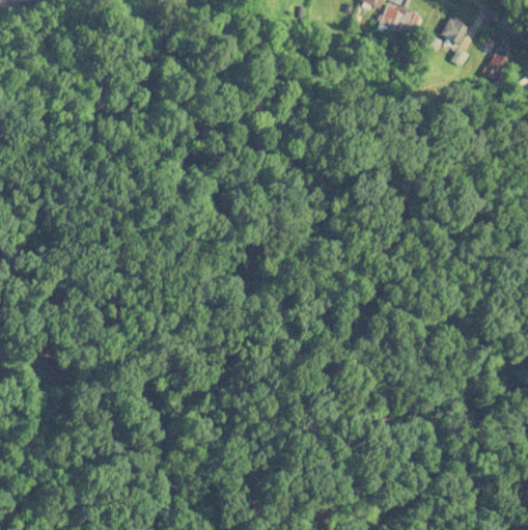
[(360,0),(363,2),(361,7),(369,10),(372,5),(380,8),(383,0),(360,0)]
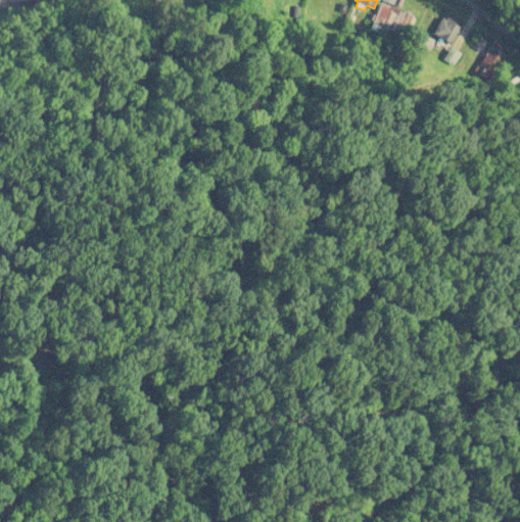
[(382,2),(415,15),(406,37),(373,24),(382,2)]
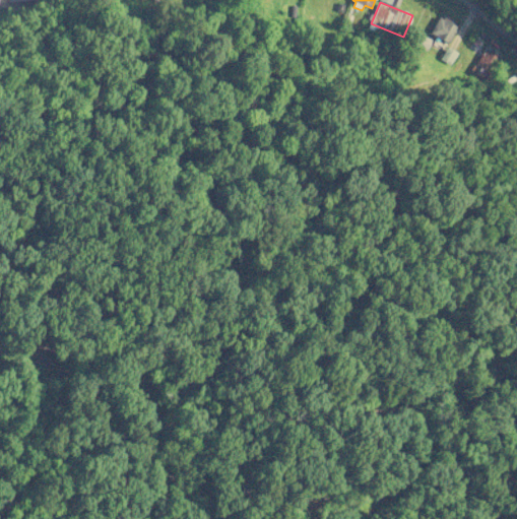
[(347,5),(344,13),(338,11),(341,3),(347,5)]
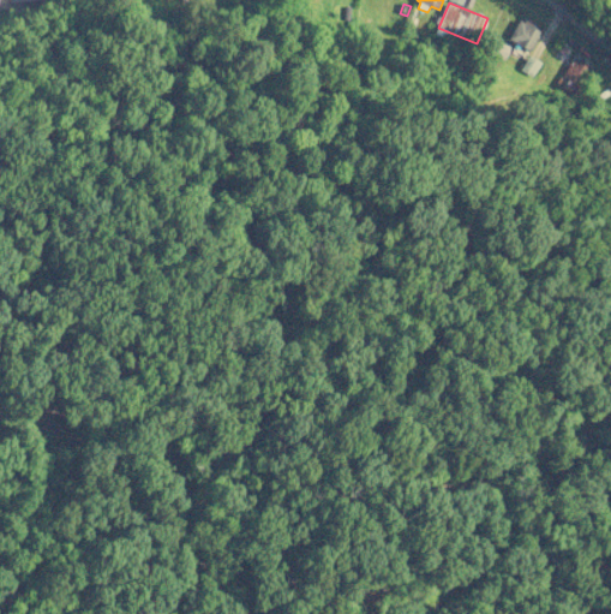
[(521,21),(525,23),(527,18),(538,24),(537,29),(544,33),(532,52),(510,40),(521,21)]
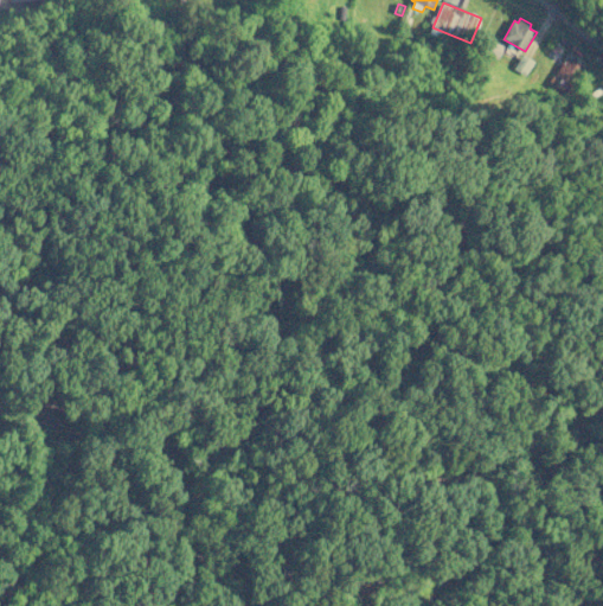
[(506,46),(501,58),(485,52),(488,40),(506,46)]
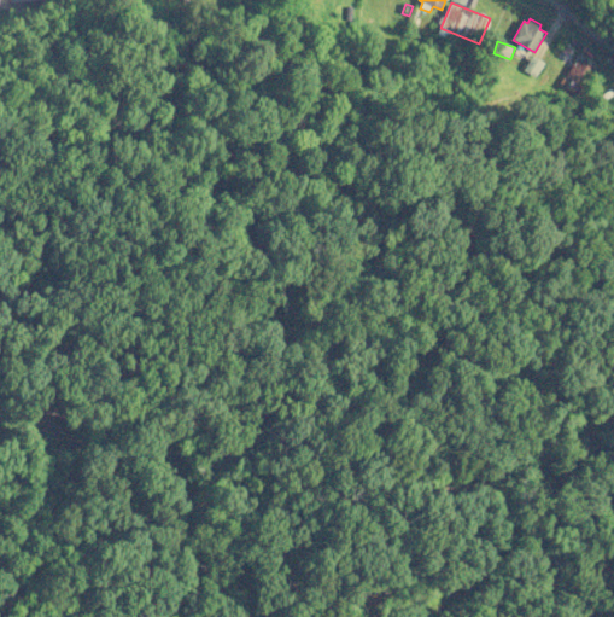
[(568,46),(574,51),(567,62),(561,58),(568,46)]
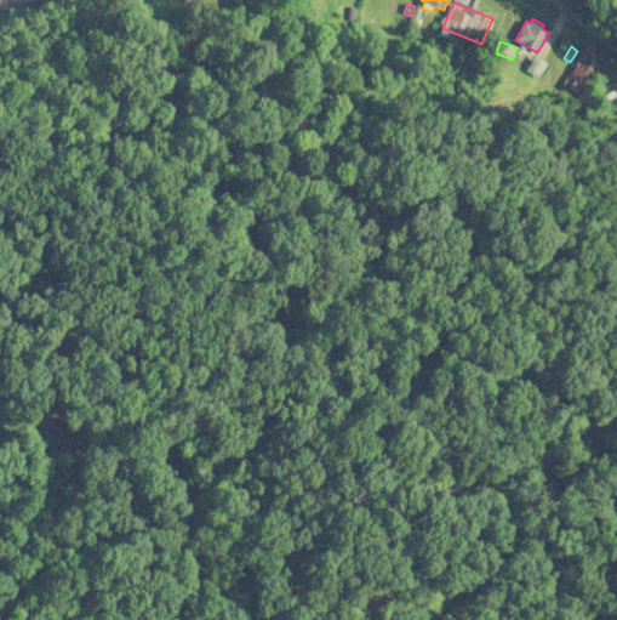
[(536,57),(548,64),(540,78),(527,70),(536,57)]
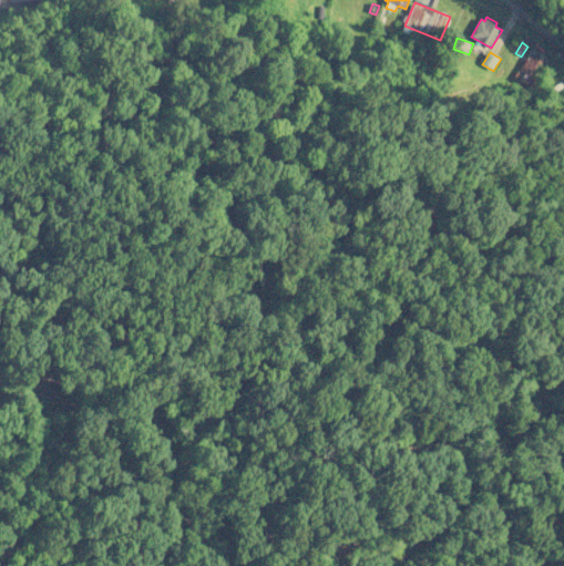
[(531,53),(549,64),(533,89),(515,76),(531,53)]
